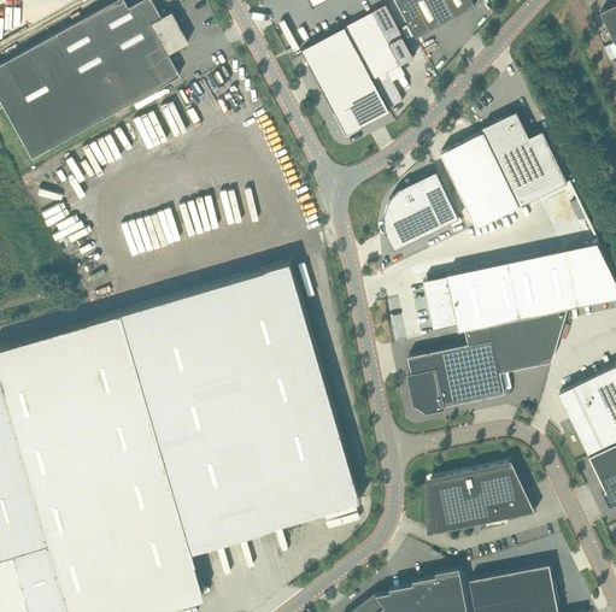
[(119,0),(118,0),(0,65),(0,103),(31,159),(179,78),(166,57),(187,45),(180,33),(177,34),(174,28),(176,27),(169,13),(159,19),(147,0),(142,0),(125,10),(119,0)]
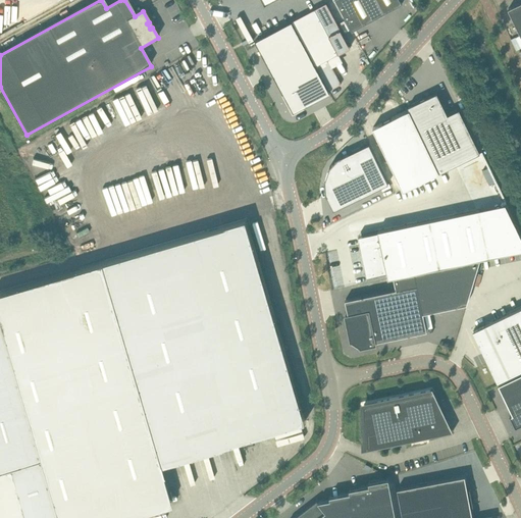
[(336,0),(333,2),(351,34),(376,20),(383,17),(402,7),(398,0),(336,0)]
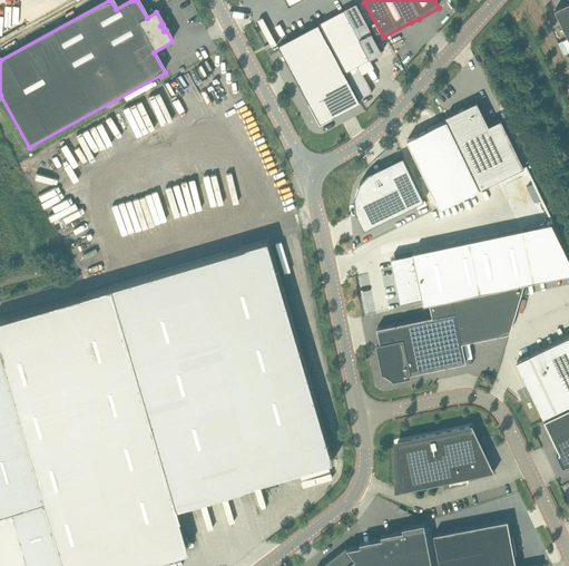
[(568,6),(553,13),(568,46),(568,6)]
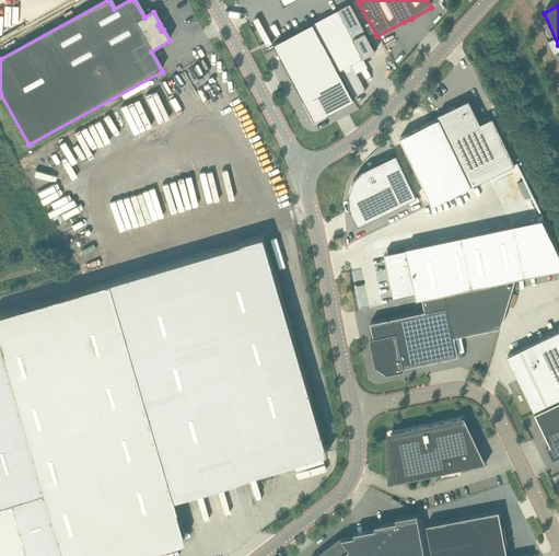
[(337,13),(312,26),(352,101),(365,94),(351,68),(362,61),(374,55),(349,7),(337,13)]
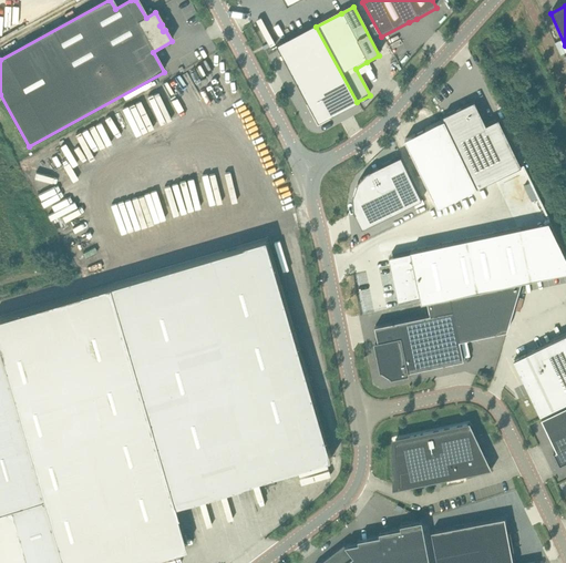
[(316,27),(276,48),(318,126),(358,105),(316,27)]
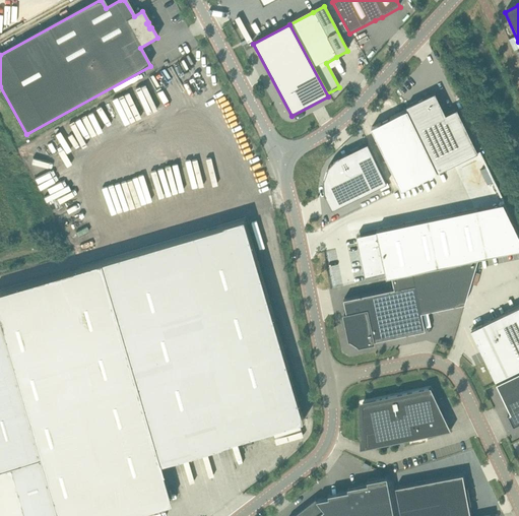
[(435,94),(405,109),(407,113),(438,175),(478,155),(456,112),(445,117),(435,94)]
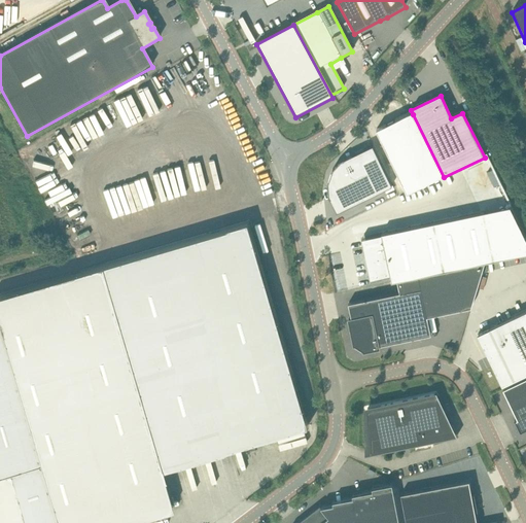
[(413,114),(376,132),(407,196),(444,177),(413,114)]
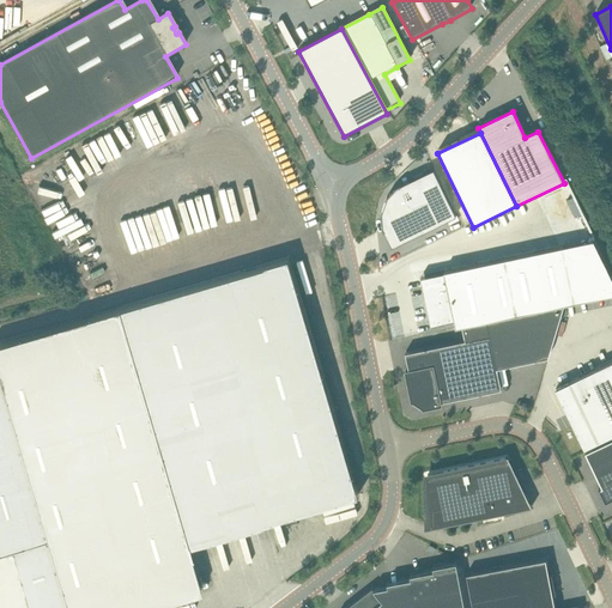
[(383,208),(380,217),(381,231),(383,235),(392,250),(456,219),(432,171),(400,188),(397,189),(386,200),(383,208)]
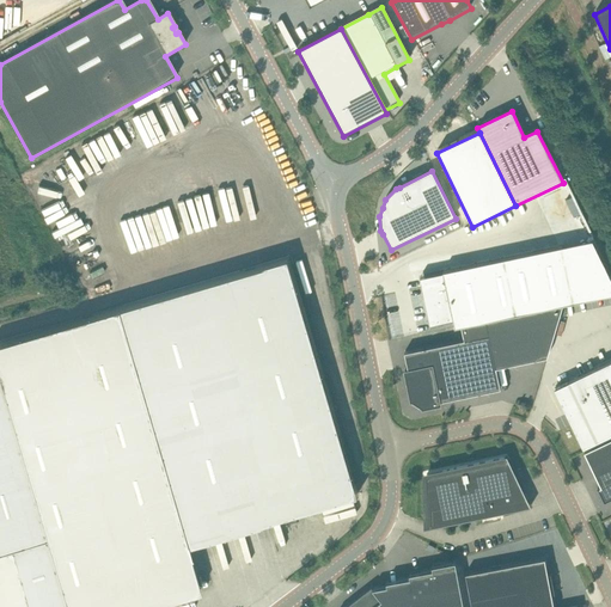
[(443,274),(420,279),(429,326),(452,322),(453,329),(463,327),(562,307),(574,305),(562,249),(443,273),(443,274)]
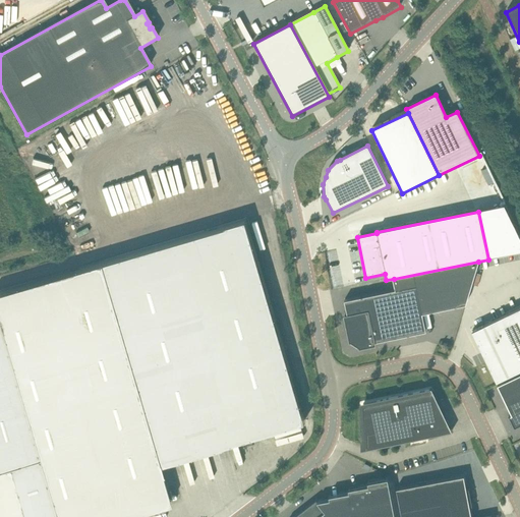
[(132,516),(169,506),(161,477),(162,476),(161,476),(159,467),(303,424),(244,223),(98,266),(0,294),(0,516),(132,516)]
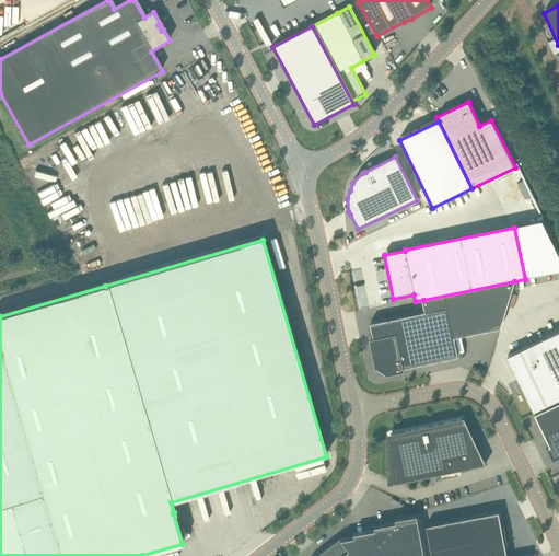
[(375,369),(376,369),(385,374),(386,375),(403,372),(402,370),(457,359),(453,339),(500,329),(514,281),(422,301),(424,314),(370,325),(373,342),(370,342),(375,369)]
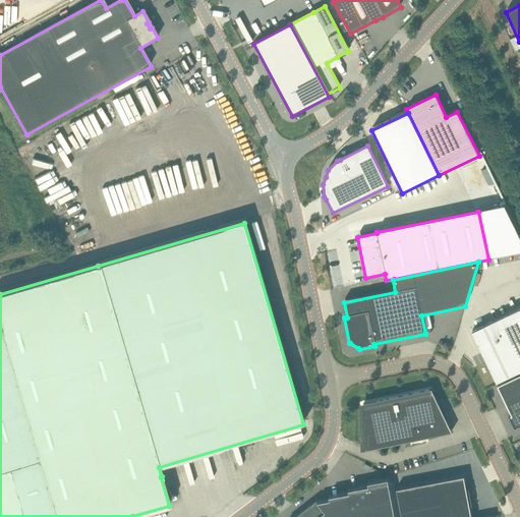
[(519,309),(490,324),(471,333),(480,351),(496,384),(515,375),(519,371),(519,309)]
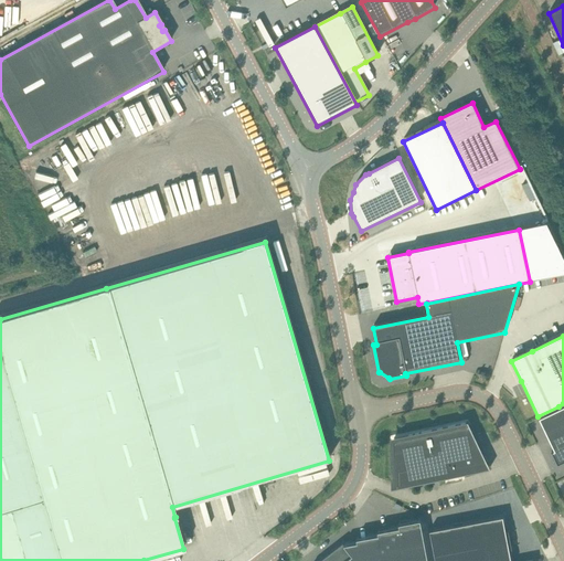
[(563,408),(539,421),(554,453),(552,454),(551,454),(557,467),(563,463),(563,408)]
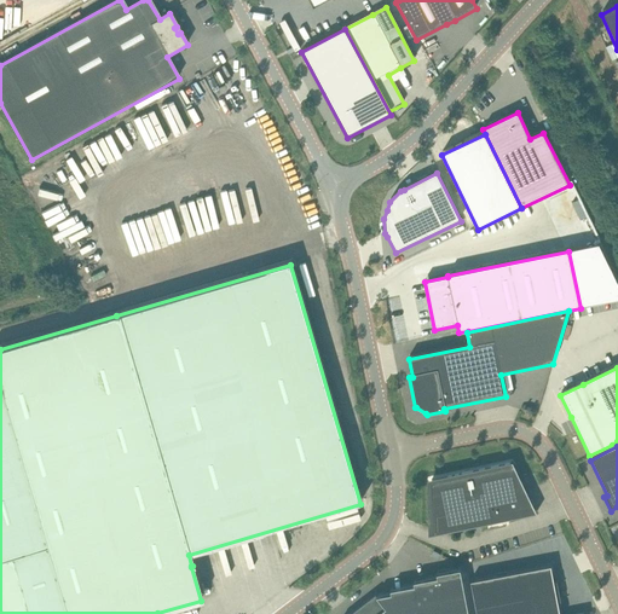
[(433,523),(433,537),(437,536),(536,515),(515,470),(514,470),(513,467),(509,468),(509,467),(446,480),(446,481),(429,484),(431,497),(432,522),(432,523),(433,523)]
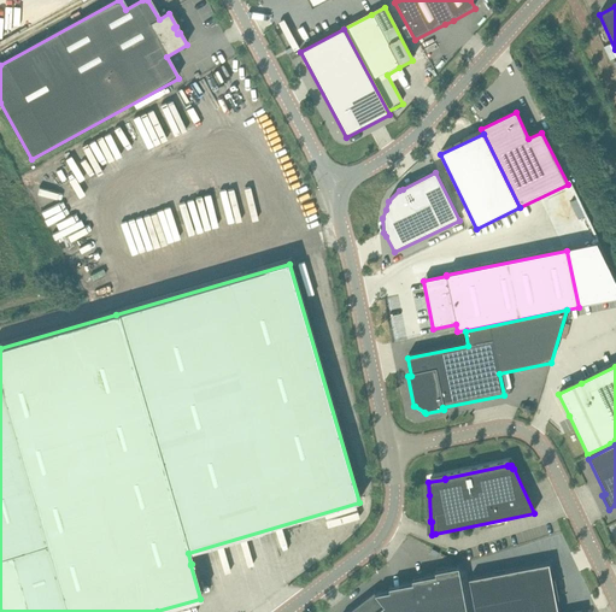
[(557,611),(556,602),(558,602),(555,582),(552,582),(549,566),(504,575),(469,581),(474,611),(557,611)]
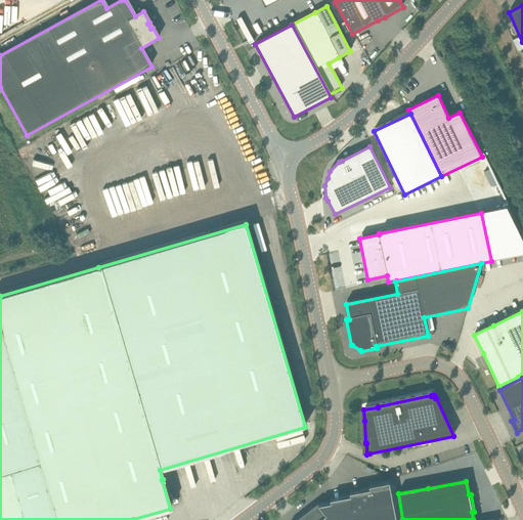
[(317,505),(298,519),(395,519),(389,483),(369,487),(369,490),(350,494),(350,497),(331,501),(331,504),(318,507),(317,505)]
